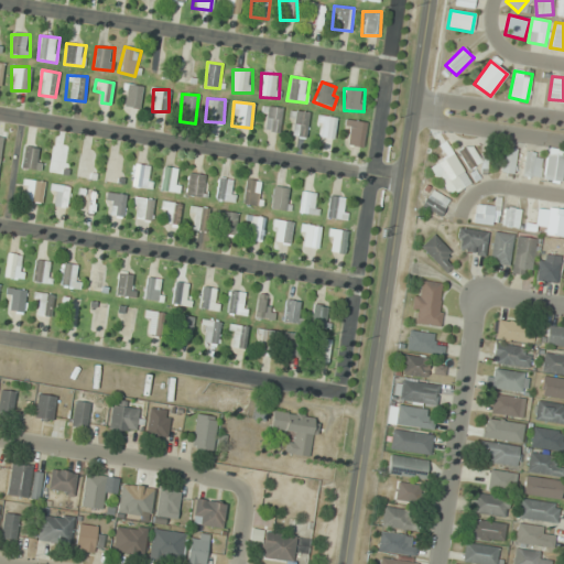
[(281,107),(264,107),(264,131),(280,132),(281,107)]
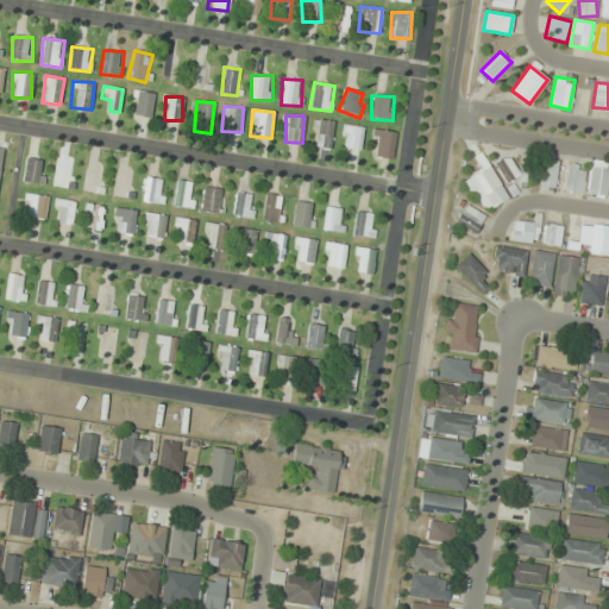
[(313,135),(320,135),(320,148),(332,148),(332,120),(314,120),(313,135)]
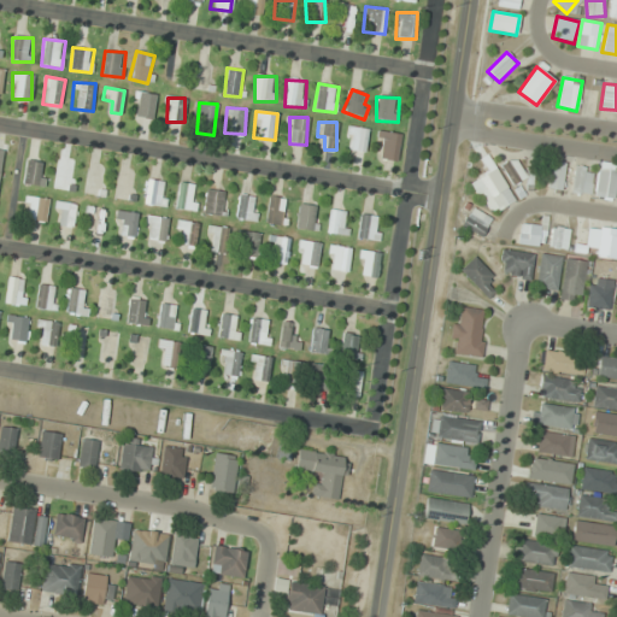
[(346,151),(365,152),(368,129),(350,127),(346,151)]
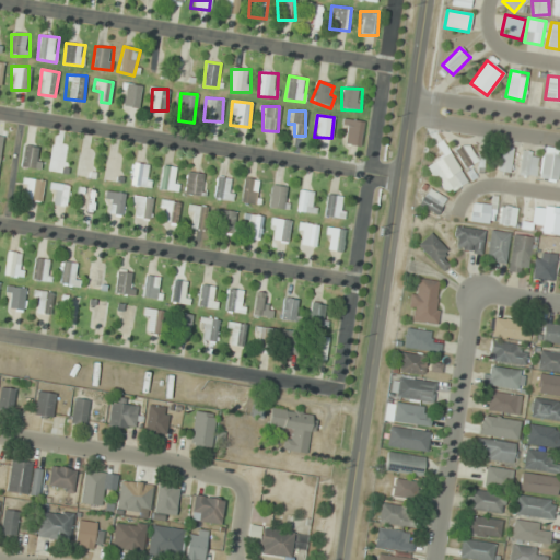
[(363,121),(343,119),(341,144),(361,146),(363,121)]
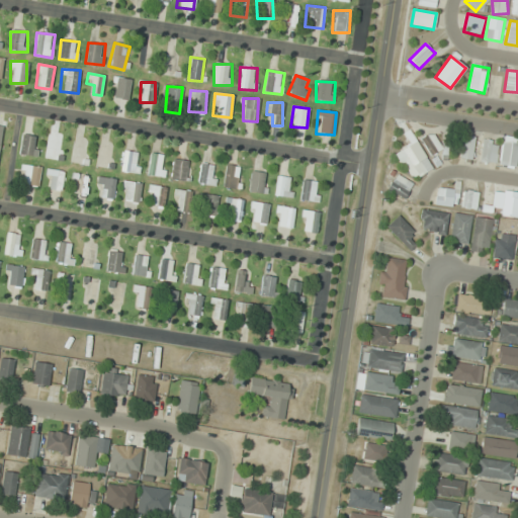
[(421,139),(430,157),(442,150),(432,133),(421,139)]
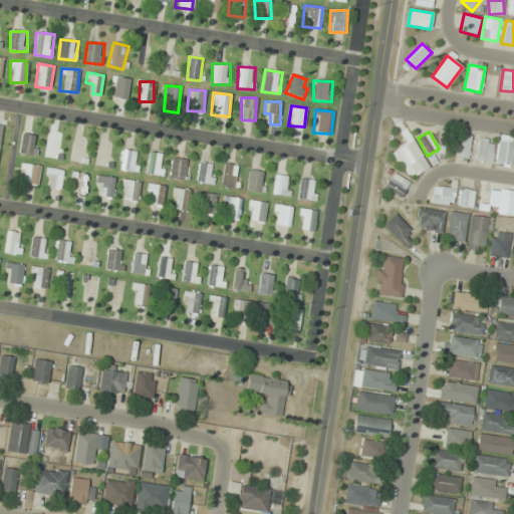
[(33,156),(36,136),(22,133),(19,154),(33,156)]
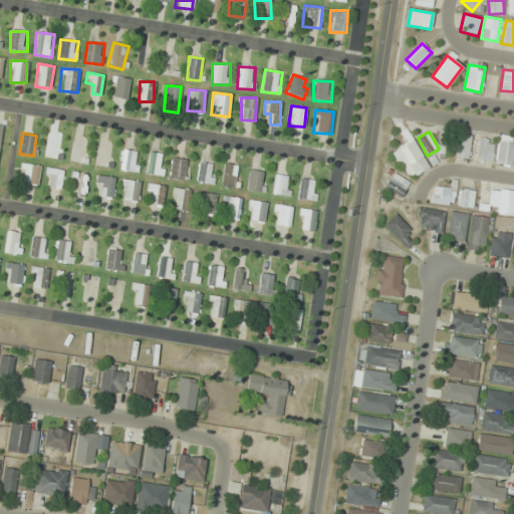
[(471,136),(459,135),(456,158),(468,159),(471,136)]
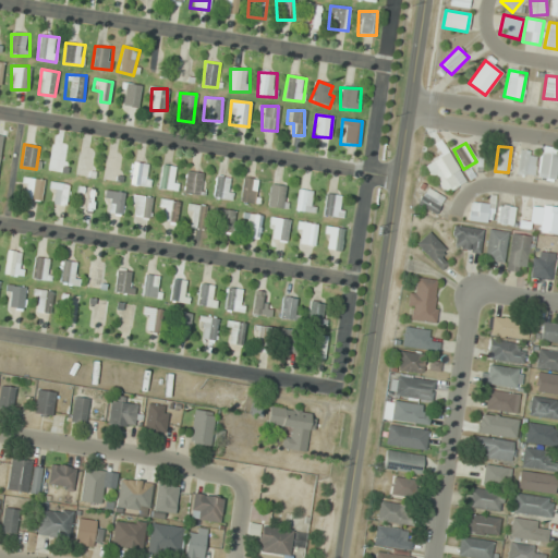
[(537,153),(520,149),(516,174),(533,177),(537,153)]
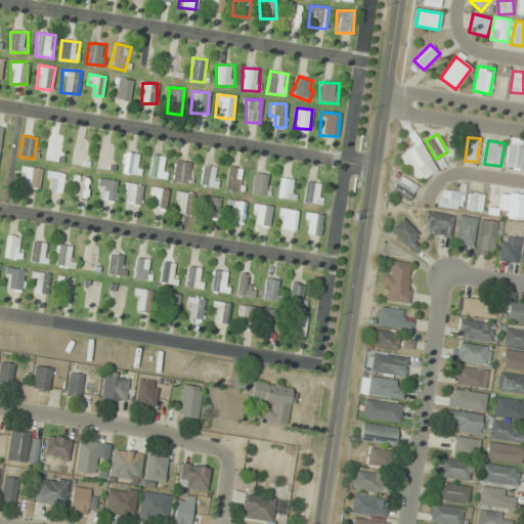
[(431,160),(421,143),(399,156),(408,172),(431,160)]
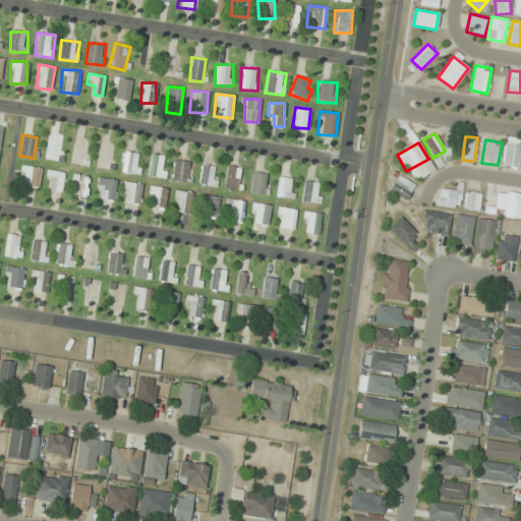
[(502,166),(518,168),(520,145),(505,142),(502,166)]
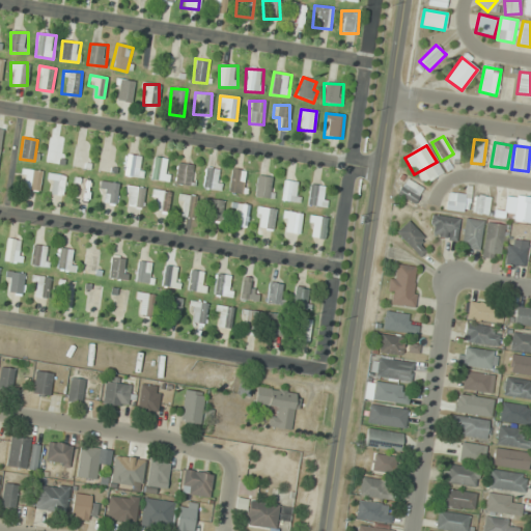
[(143,177),(143,156),(124,156),(124,177),(143,177)]
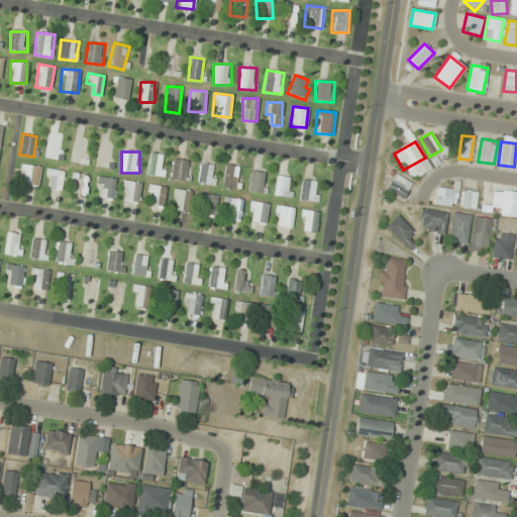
[(146,175),(163,177),(165,156),(149,153),(146,175)]
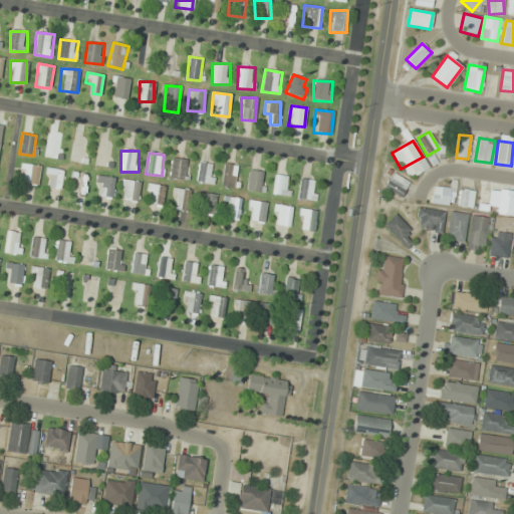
[(170,179),(185,180),(187,160),(172,158),(170,179)]
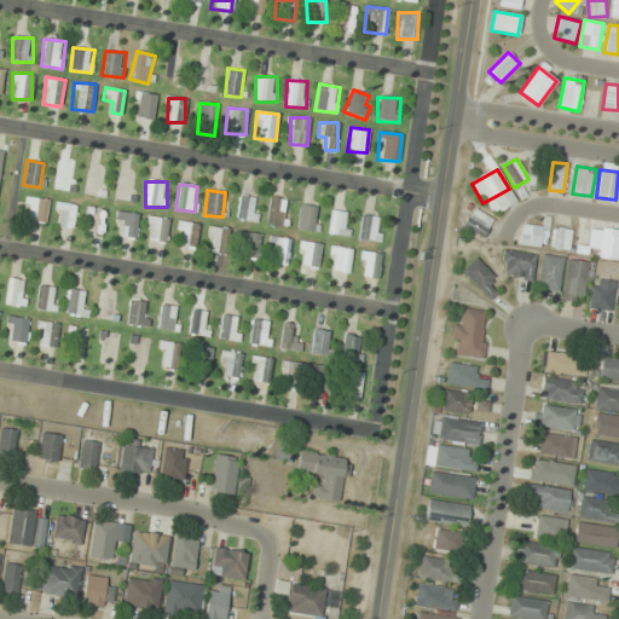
[(23,219),(46,223),(50,200),(27,196),(23,219)]
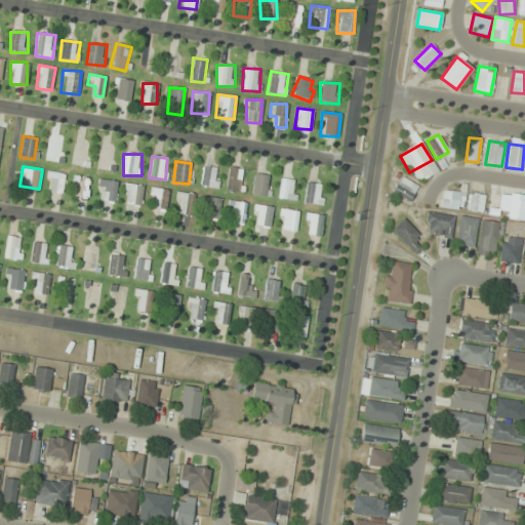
[(218,187),(218,166),(201,166),(201,187),(218,187)]
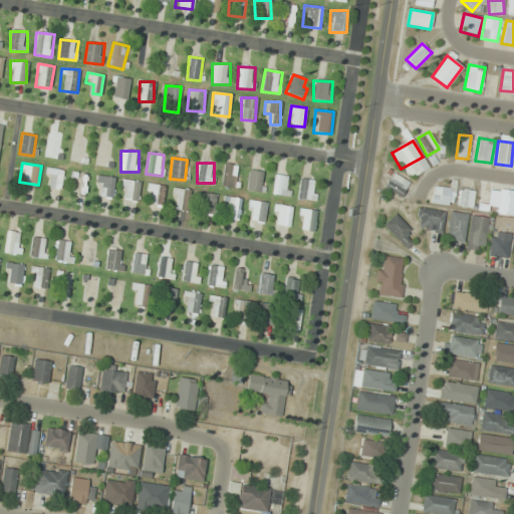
[(221,187),(238,188),(240,165),(223,163),(221,187)]
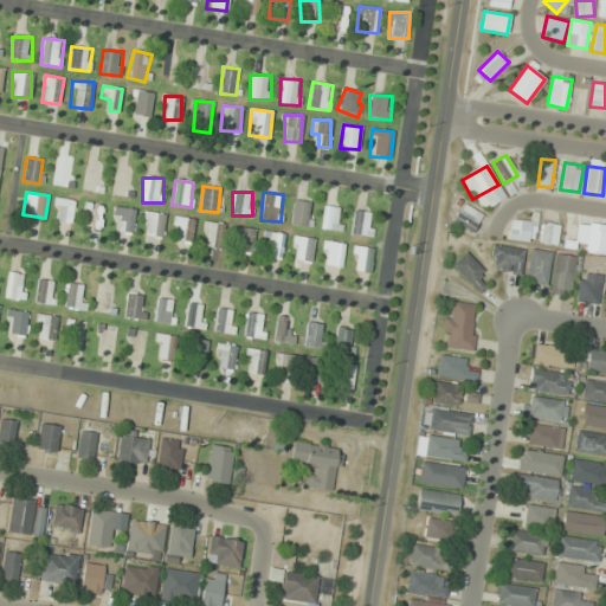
[(58,221),(71,224),(77,201),(55,197),(52,208),(60,210),(58,221)]
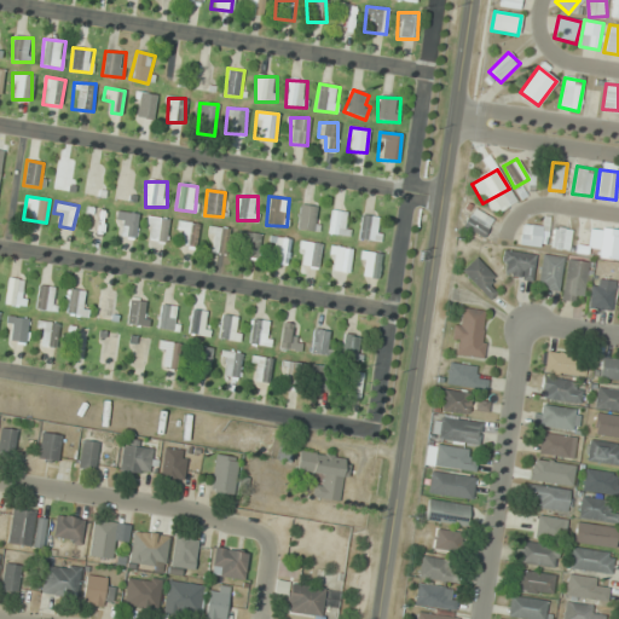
[(317,206),(298,206),(298,231),(317,231),(317,206)]
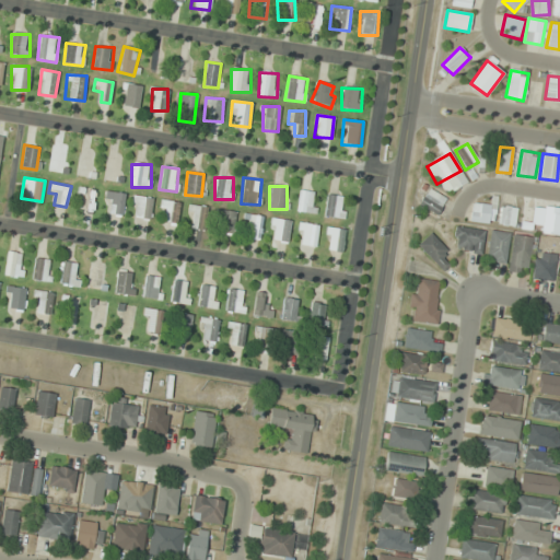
[(418,206),(436,216),(446,198),(428,188),(418,206)]
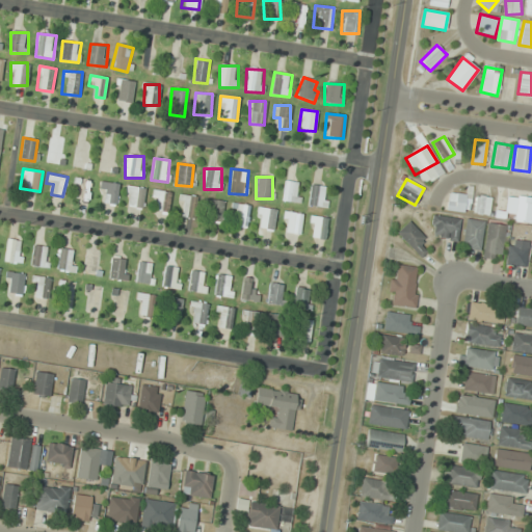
[(105,203),(114,206),(121,186),(102,180),(98,190),(107,193),(105,203)]
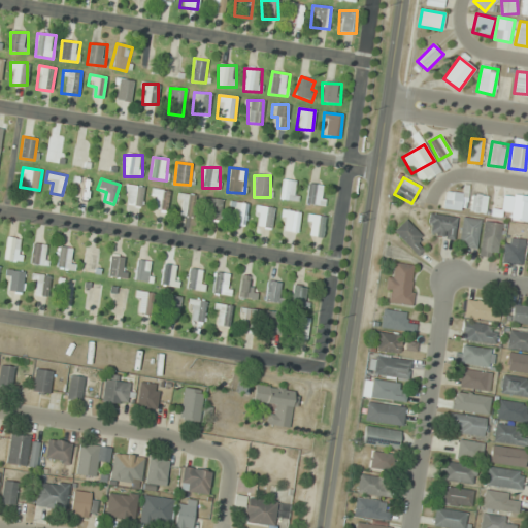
[(296,202),(299,183),(283,179),(279,199),(296,202)]
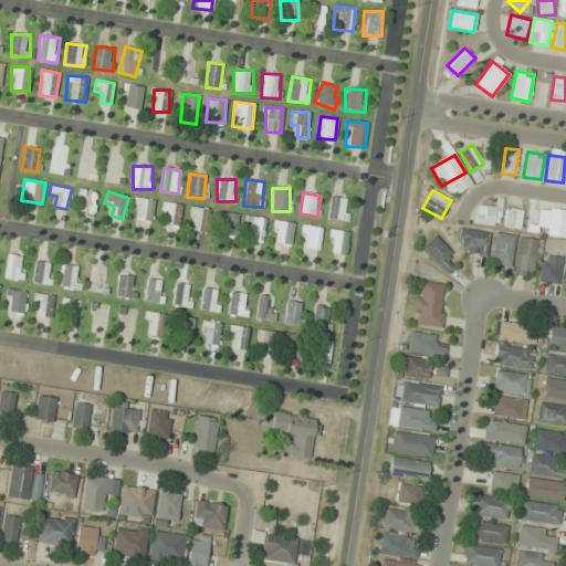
[(326,218),(346,222),(350,200),(332,196),(326,218)]
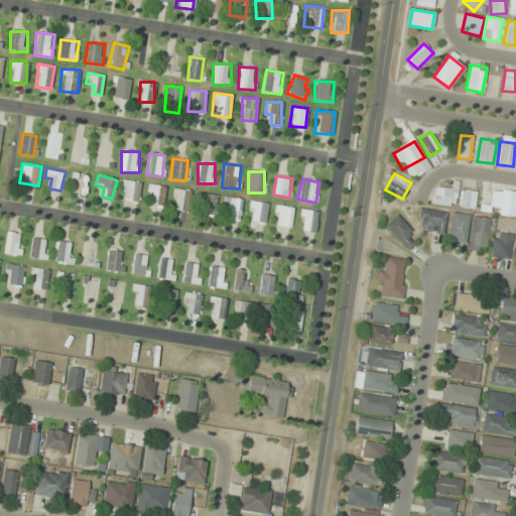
[(121,200),(138,203),(140,182),(123,180),(121,200)]
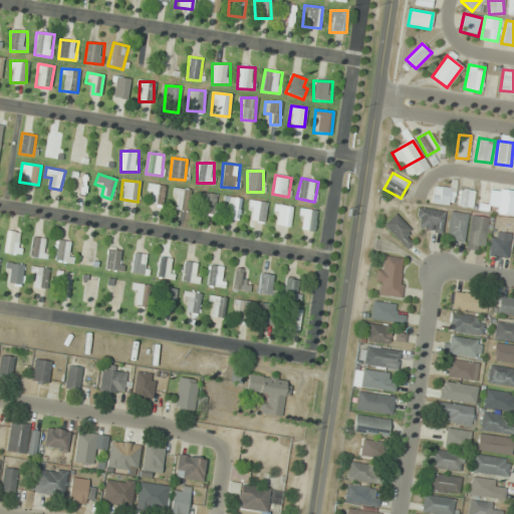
[(151,206),(165,204),(162,183),(148,186),(151,206)]
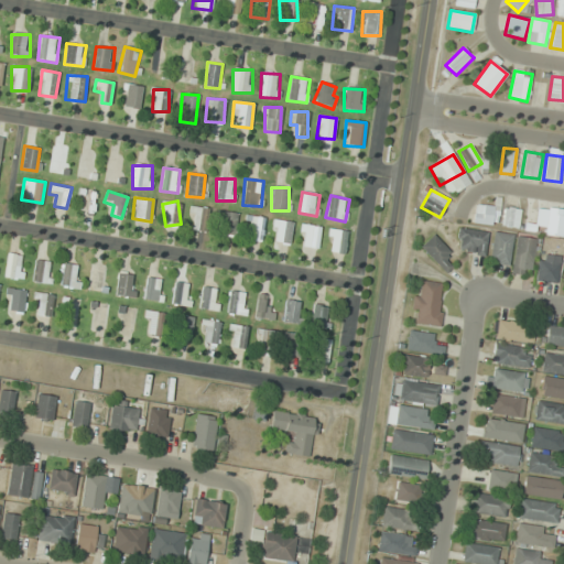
[(498,225),(498,206),(474,206),(474,225),(498,225)]
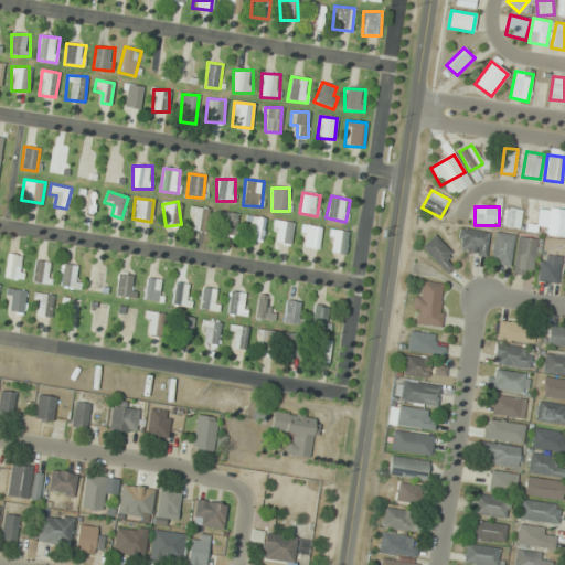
[(208,208),(190,208),(190,231),(208,231),(208,208)]
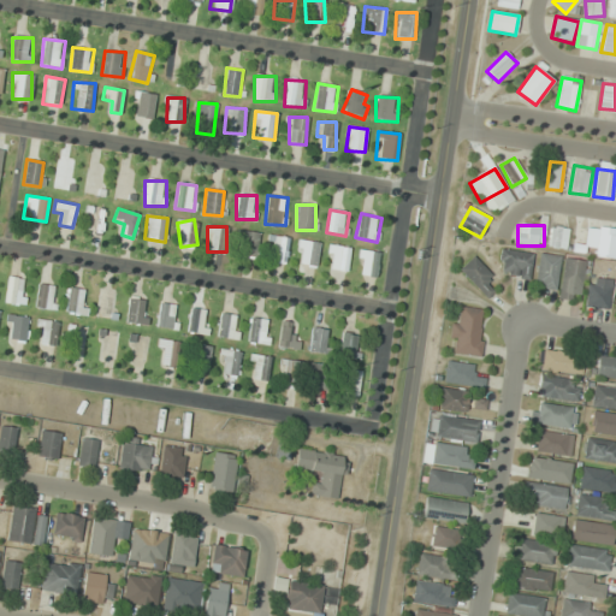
[(594,249),(594,256),(615,259),(615,258),(615,229),(588,226),(586,248),(594,249)]
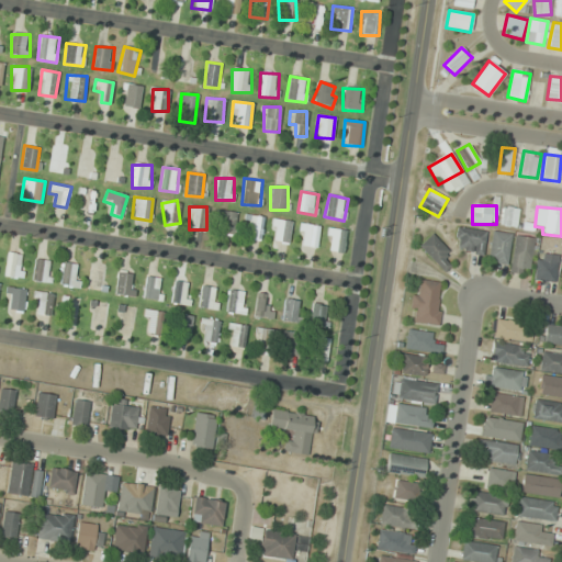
[(517,227),(518,208),(502,208),(502,227),(517,227)]
